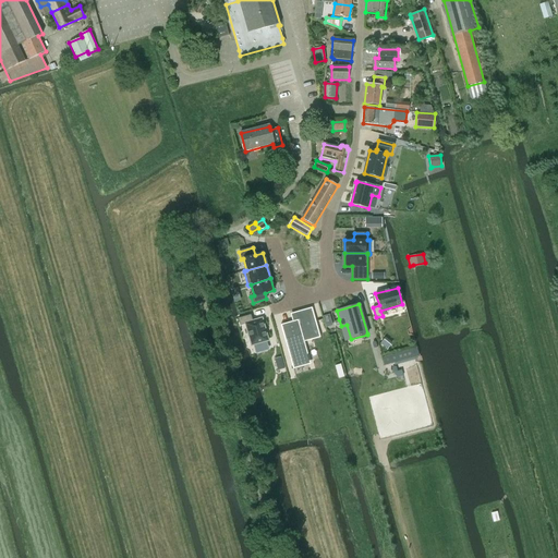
[(281,325),(280,325),(291,364),(311,359),(312,359),(310,353),(307,353),(303,338),(319,334),(312,306),(311,306),(299,310),(301,317),(293,320),(293,322),(281,325)]
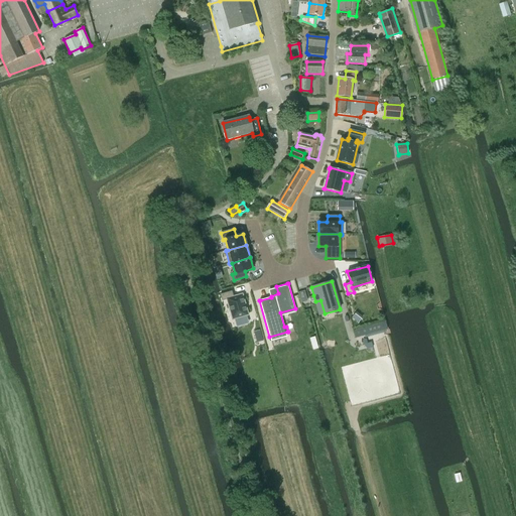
[(223,294),(220,294),(222,301),(225,300),(227,299),(233,319),(248,315),(248,313),(242,294),(234,297),(232,291),(223,294)]
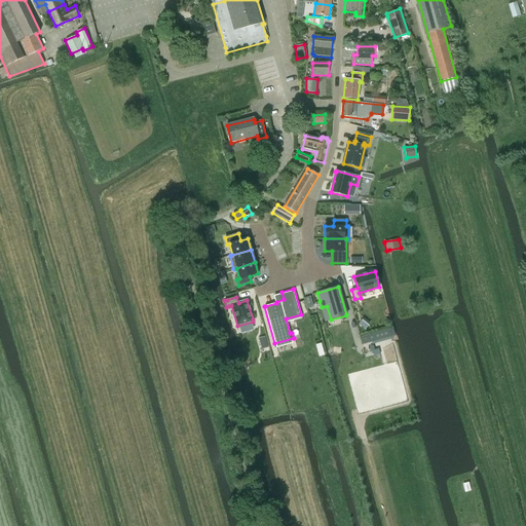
[(368,325),(362,320),(359,325),(365,329),(368,325)]
